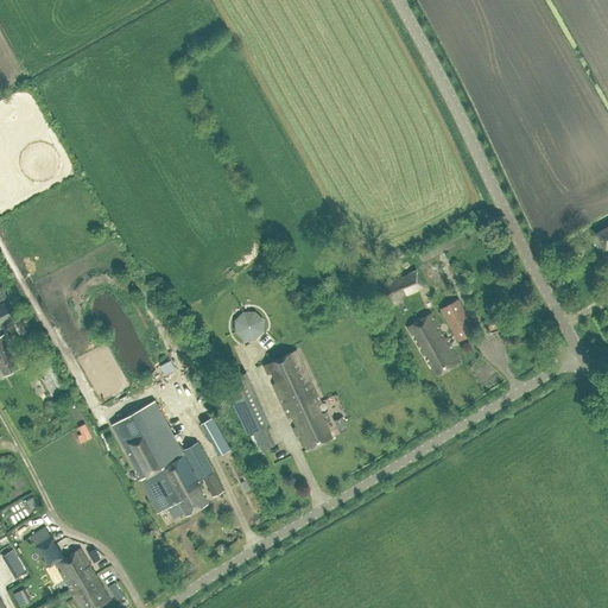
[(607,249),(607,248),(607,247),(607,225),(595,232),(596,233),(590,236),(600,254),(607,249)]
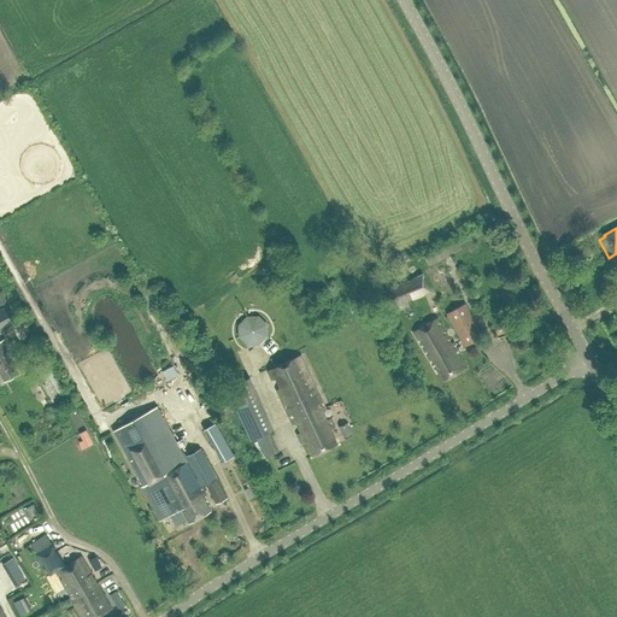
[(579,265),(594,256),(589,247),(573,257),(579,265)]
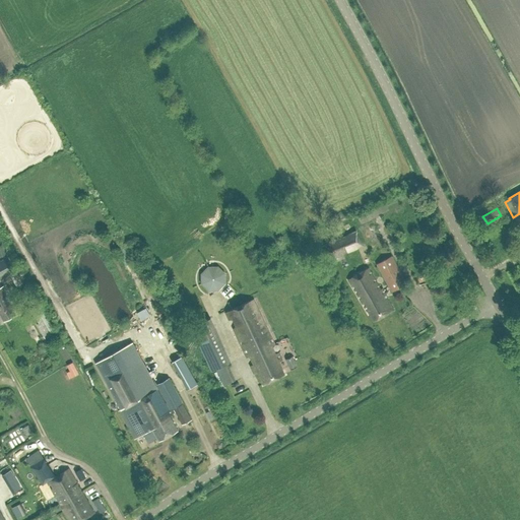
[(330,259),(333,258),(363,245),(355,231),(323,244),(330,259)]
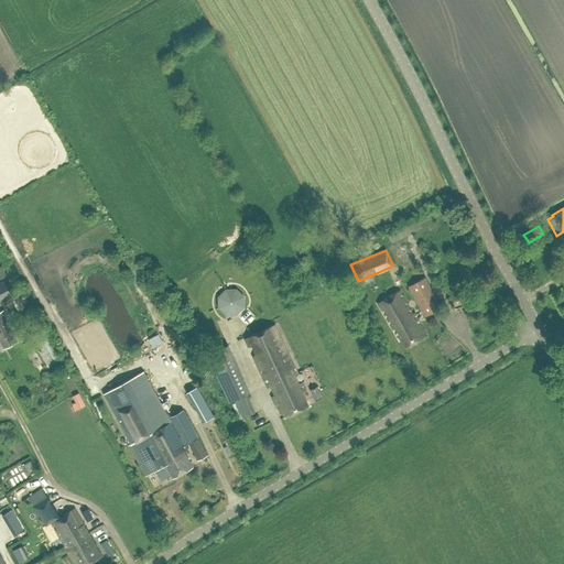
[(0,302),(12,296),(12,297),(17,294),(8,278),(0,281),(0,302)]
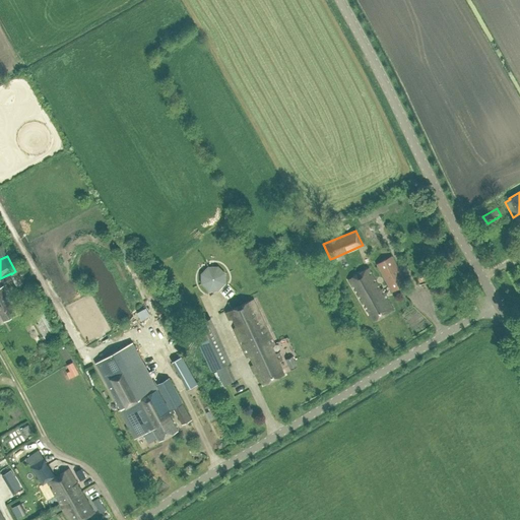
[(392,291),(406,283),(391,256),(377,264),(392,291)]
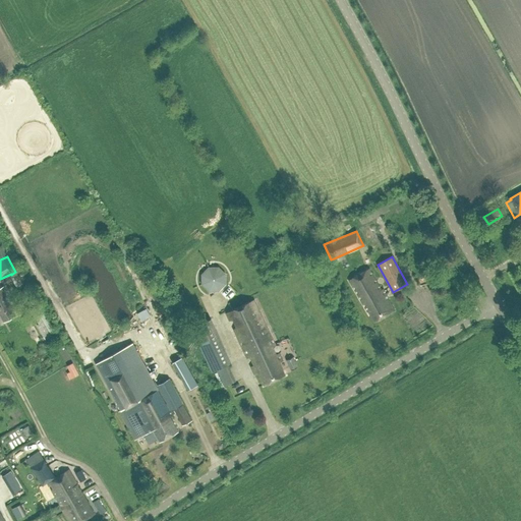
[(211,267),(209,268),(208,269),(206,270),(205,272),(204,273),(203,275),(203,277),(203,279),(203,281),(203,282),(204,284),(205,286),(206,287),(208,288),(210,289),(211,290),(213,290),(215,290),(217,290),(219,289),(221,288),(222,287),(223,285),(224,283),(225,282),(225,280),(225,278),(225,276),(224,274),(223,272),(222,270),(221,269),(219,268),(217,267),(215,267),(213,267),(211,267)]
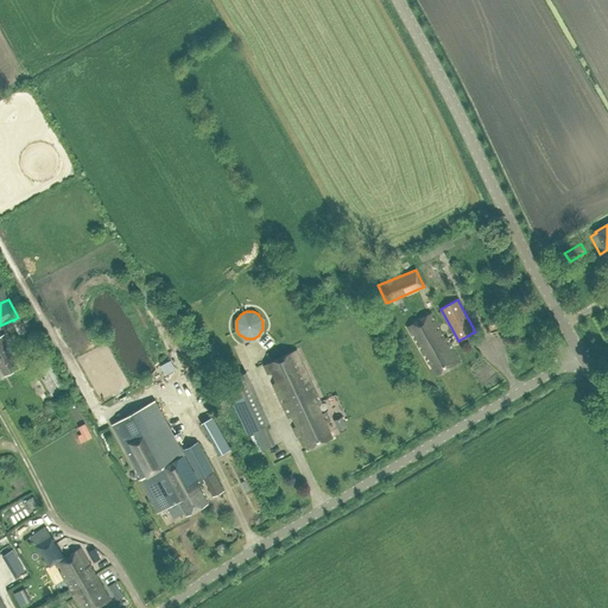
[(437,375),(460,362),(432,311),(407,327),(429,363),(430,362),(437,375)]
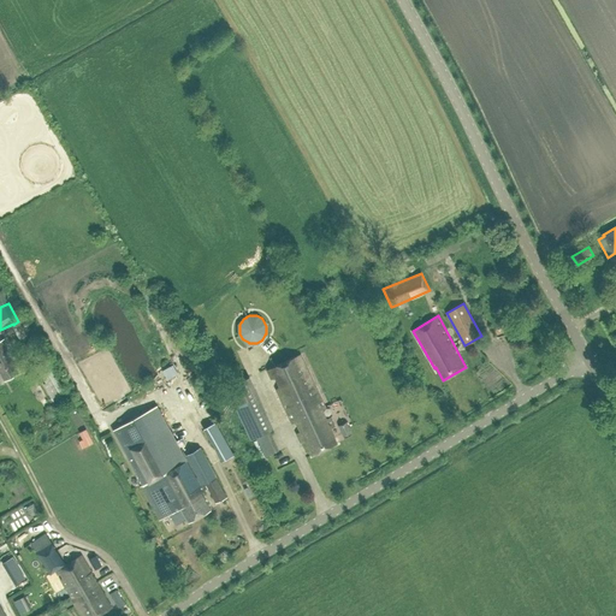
[(0,371),(5,379),(18,372),(10,357),(15,356),(4,338),(0,339),(0,371)]
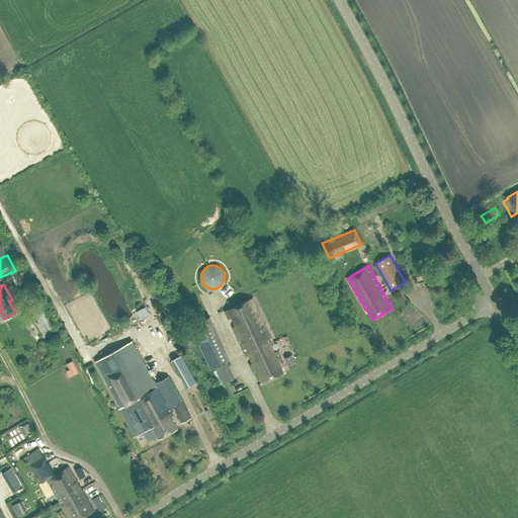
[(34,315),(44,310),(38,297),(28,303),(34,315)]
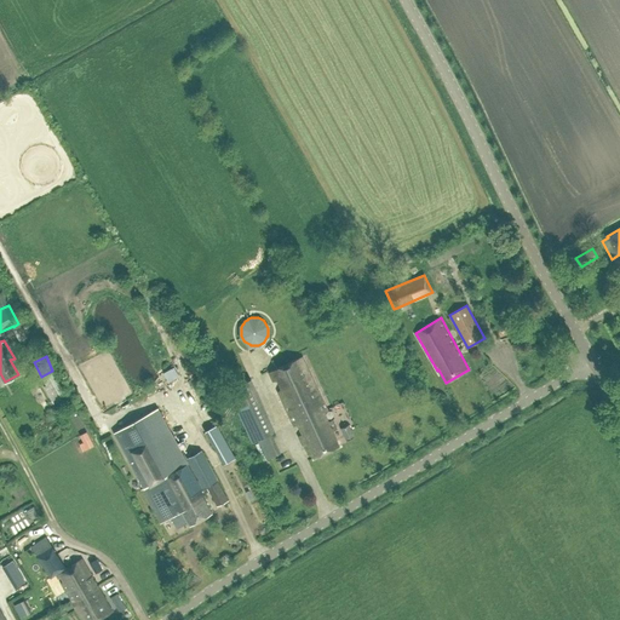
[(325,412),(327,411),(302,356),(269,372),(274,382),(277,380),(281,389),(277,391),(294,425),(298,424),(303,434),(299,436),(303,445),(308,443),(314,458),(339,446),(332,431),(337,429),(332,419),(329,420),(325,412)]
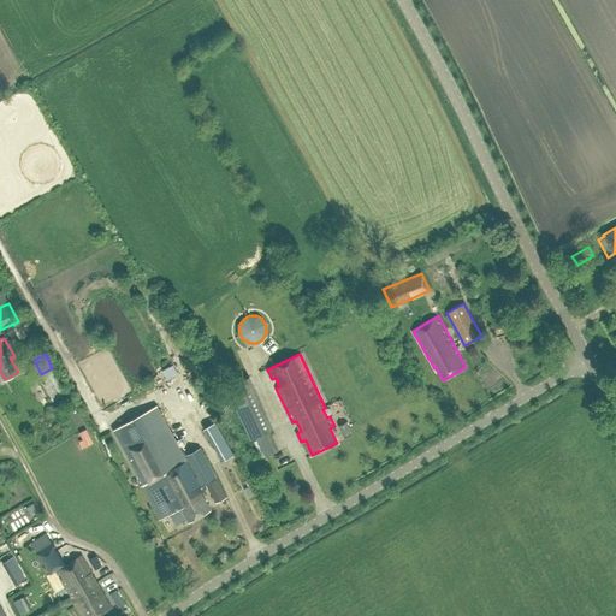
[(250,439),(273,428),(249,377),(226,388),(250,439)]
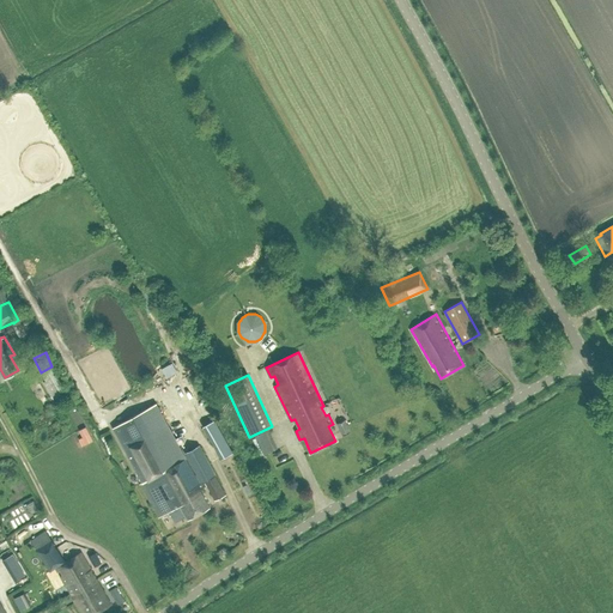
[(125,449),(123,450),(153,505),(152,507),(158,517),(180,505),(188,519),(210,507),(200,490),(202,489),(202,487),(207,485),(214,499),(225,495),(199,445),(184,453),(198,477),(196,478),(156,404),(114,428),(125,449)]
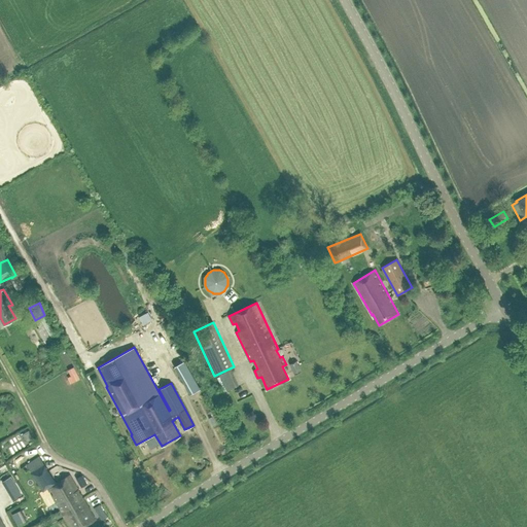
[(180,347),(168,350),(171,362),(184,359),(180,347)]
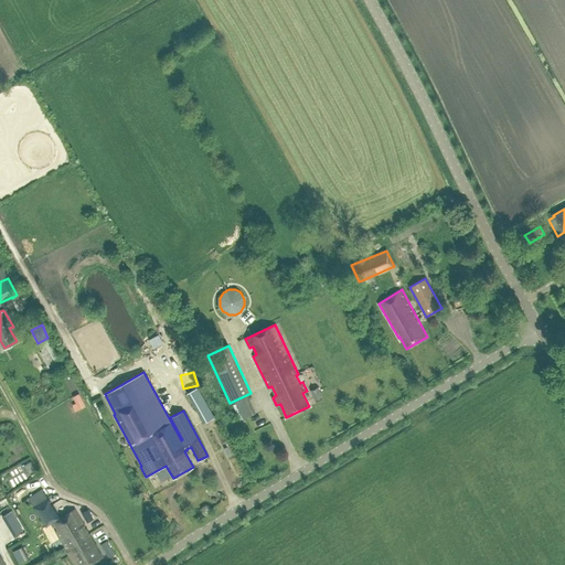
[(76,381),(68,385),(74,395),(82,391),(76,381)]
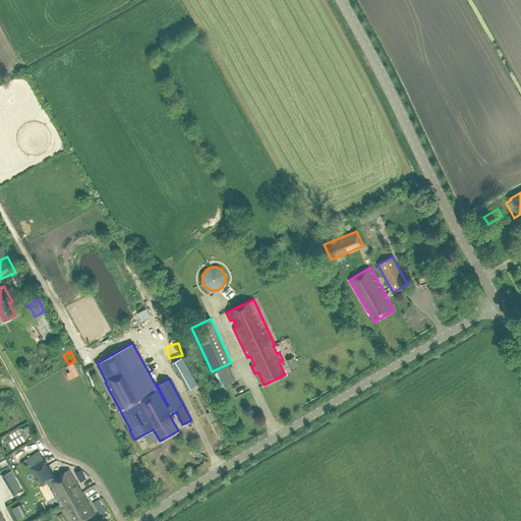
[(179,357),(190,387),(198,384),(187,354),(179,357)]
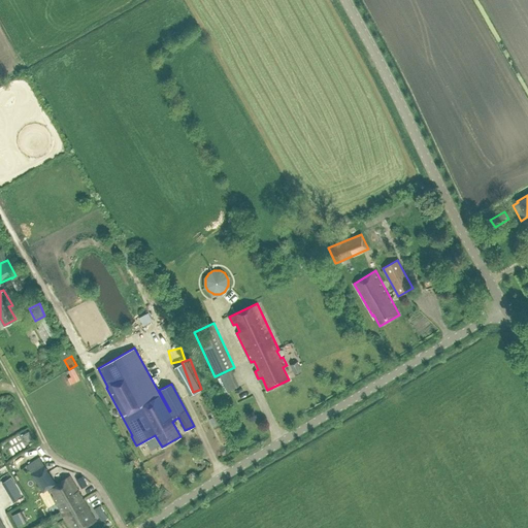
[(294,374),(302,370),(297,361),(290,365),(294,374)]
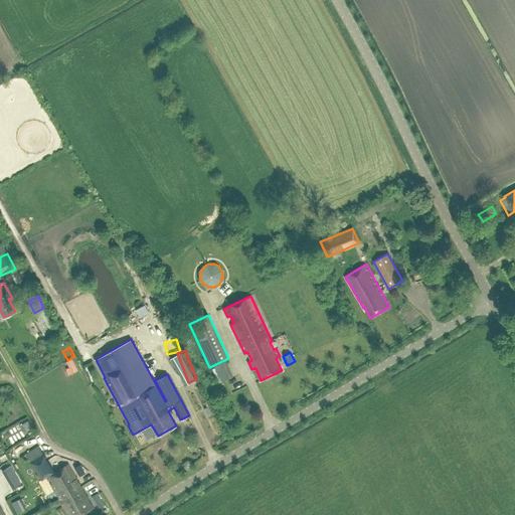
[(77,357),(68,359),(71,372),(80,370),(77,357)]
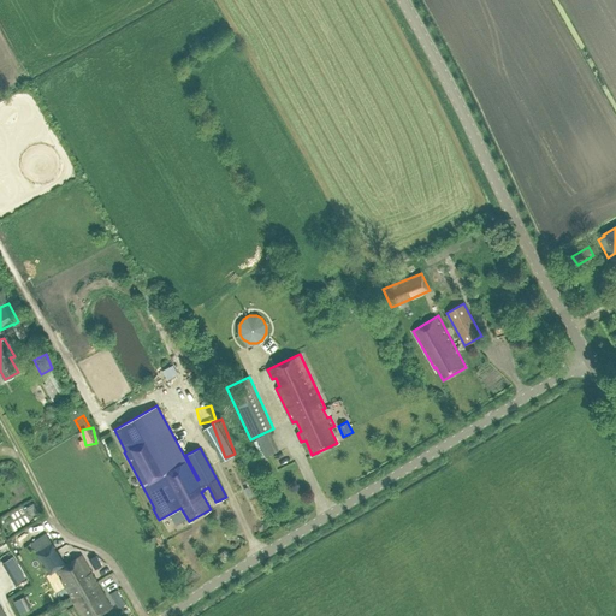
[(37,552),(49,573),(55,569),(55,570),(65,564),(47,533),(31,542),(37,552)]
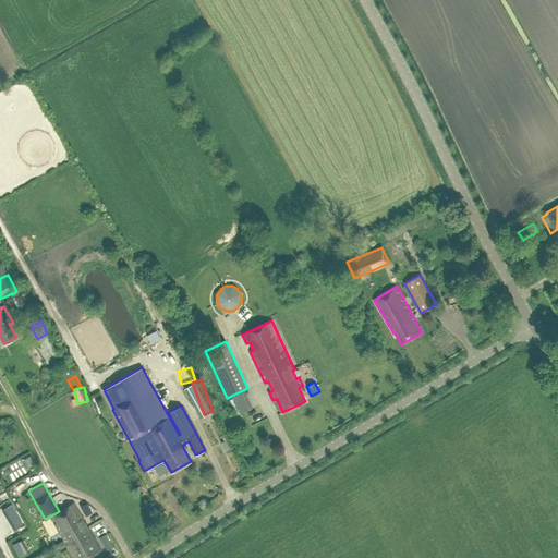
[(81,507),(85,516),(95,510),(92,504),(88,506),(87,502),(81,507)]
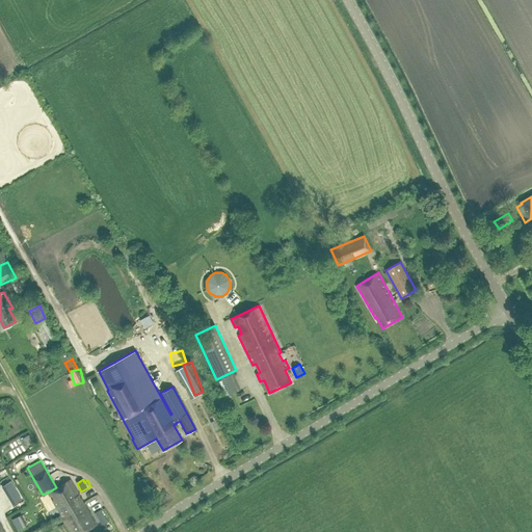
[(56,487),(48,493),(71,531),(83,531),(97,525),(70,480),(57,487),(56,487)]
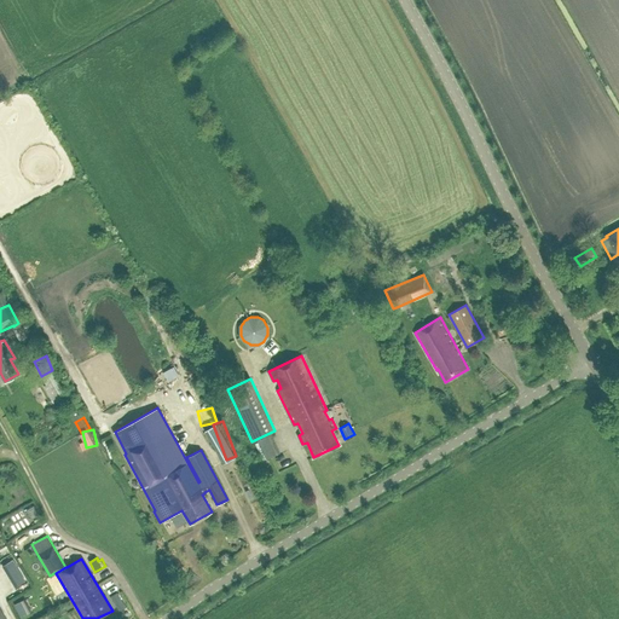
[(119,582),(111,588),(121,600),(128,594),(119,582)]
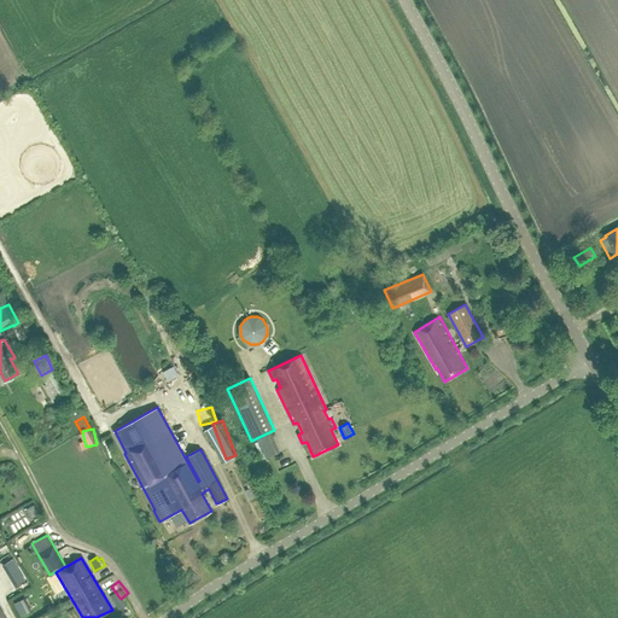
All buildings are outlined.
